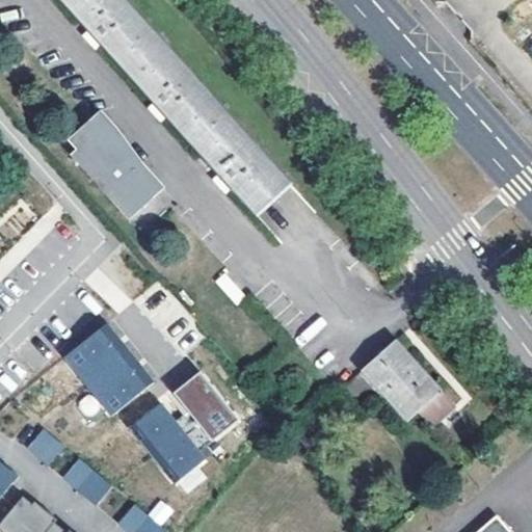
[(294,184),(128,0),(65,0),(258,216),(294,184)]
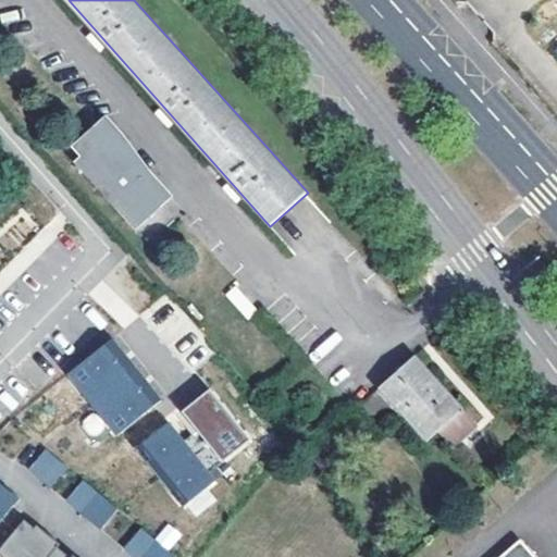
[(109,128),(75,158),(81,164),(114,135),(109,128)]
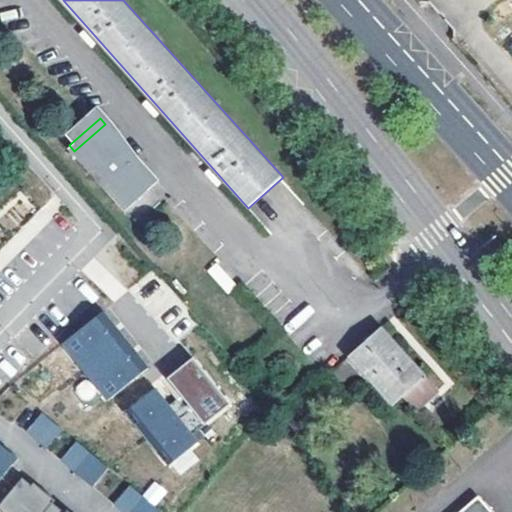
[(139,162),(105,124),(74,151),(124,208),(149,187),(132,168),(139,162)]
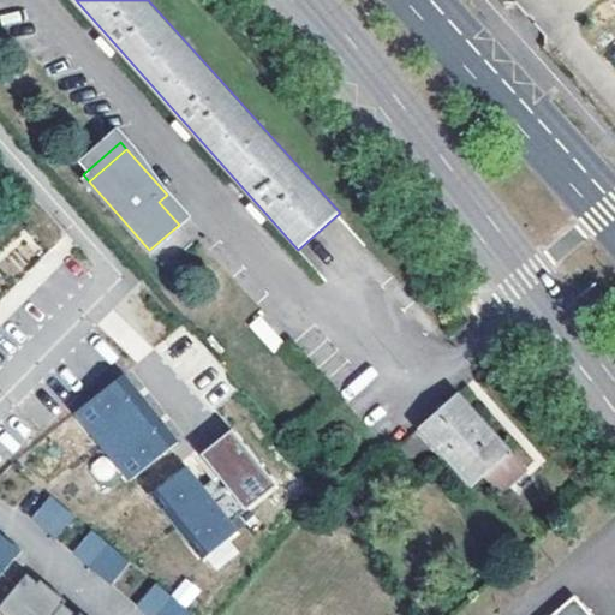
[(186,218),(167,195),(159,202),(179,225),(186,218)]
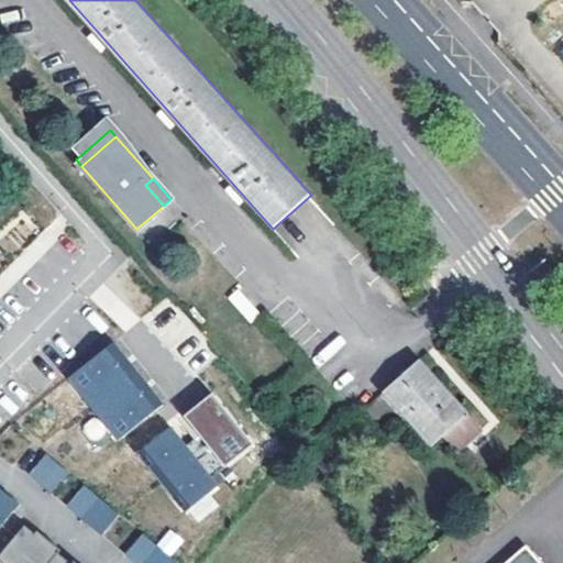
[(162,403),(112,341),(67,377),(117,439),(162,403)]
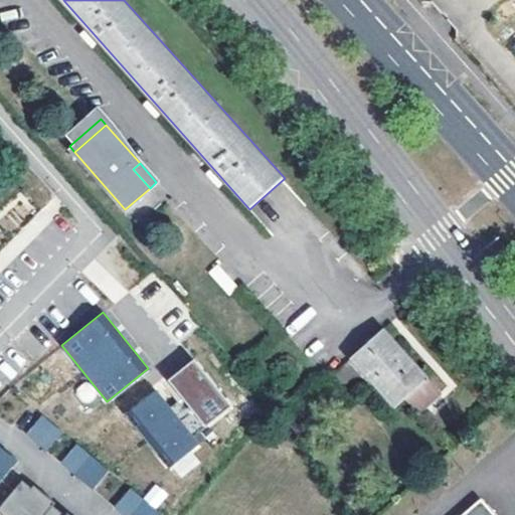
[(426,378),(383,330),(349,360),(392,409),(426,378)]
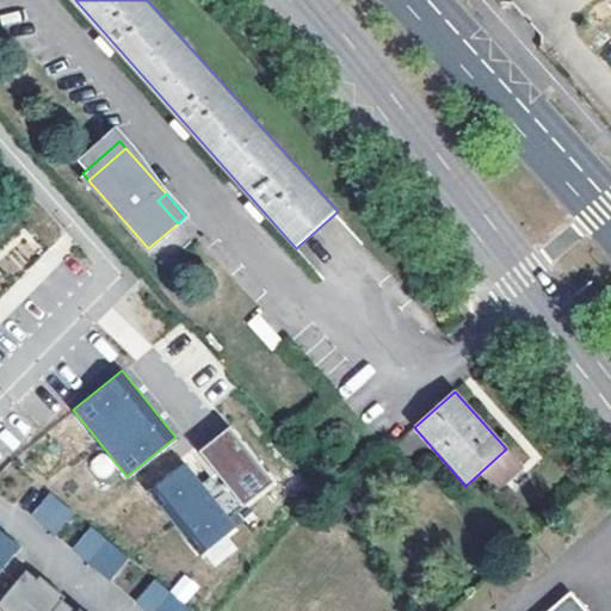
[(275,474),(226,421),(197,449),(215,468),(245,501),(275,474)]
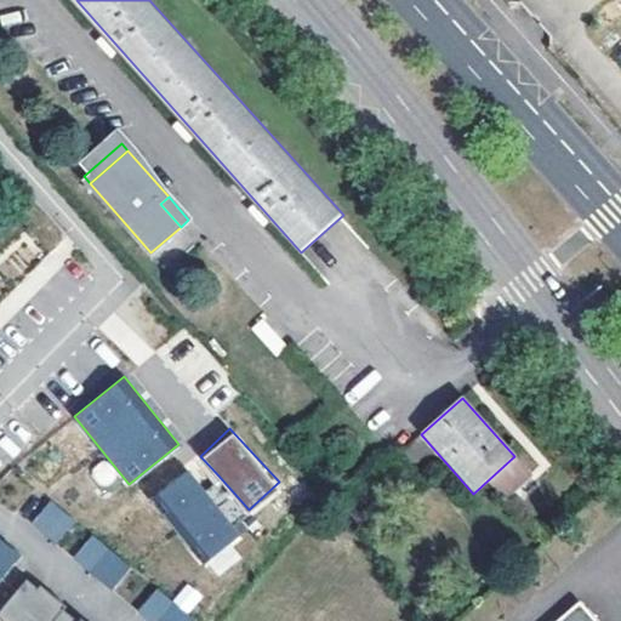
[(204,489),(186,468),(153,499),(209,559),(243,530),(234,522),(204,489)]
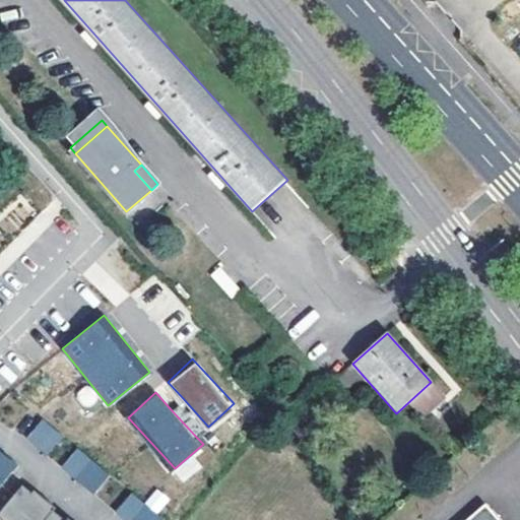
[(196,437),(208,427),(183,398),(171,409),(196,437)]
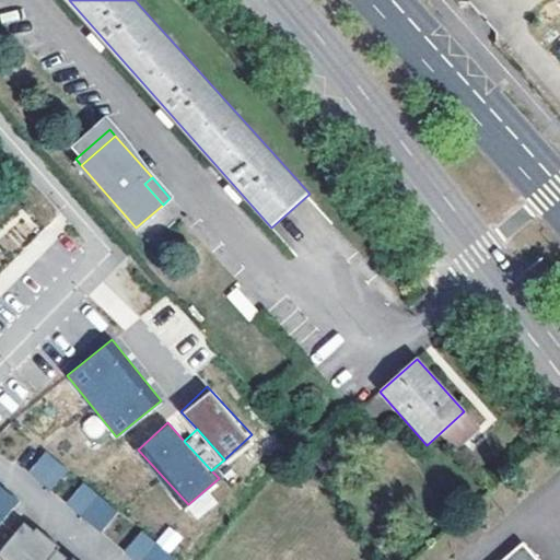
[(59,462),(46,451),(28,471),(42,482),(59,462)]
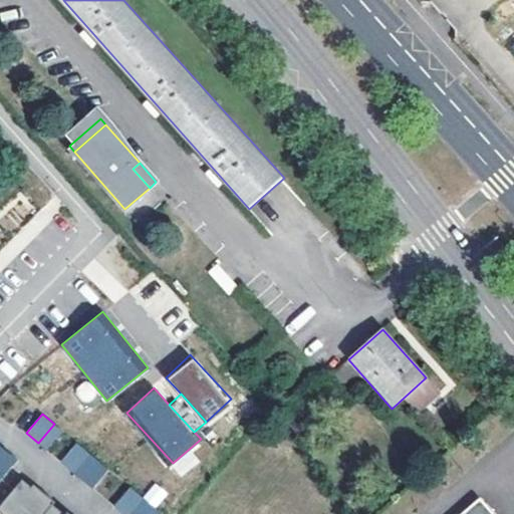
[(62,431),(54,424),(38,443),(46,450),(62,431)]
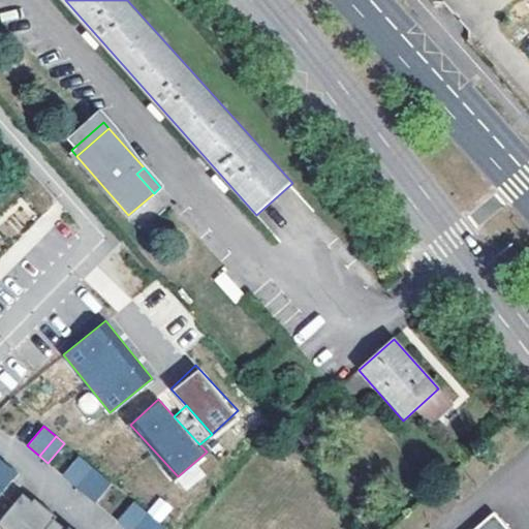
[(91,466),(79,456),(62,475),(74,486),(91,466)]
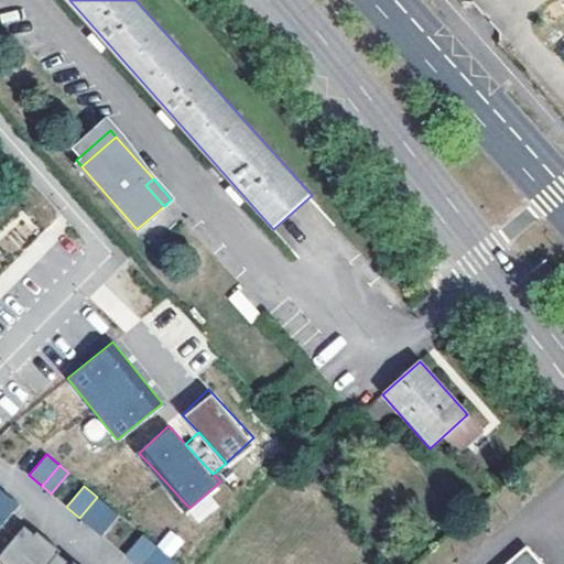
[(0,528),(20,505),(0,488),(0,528)]
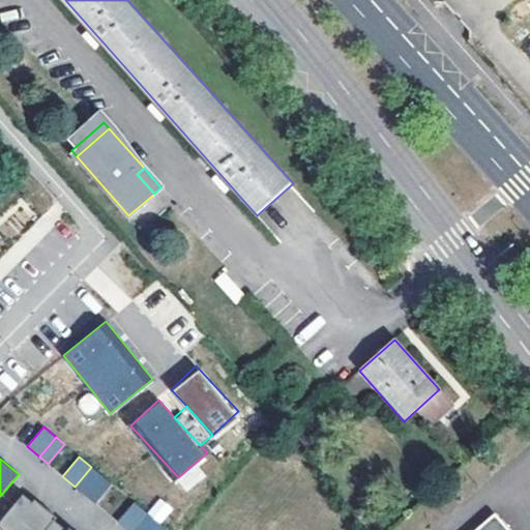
[(99,473),(91,467),(75,487),(83,493),(99,473)]
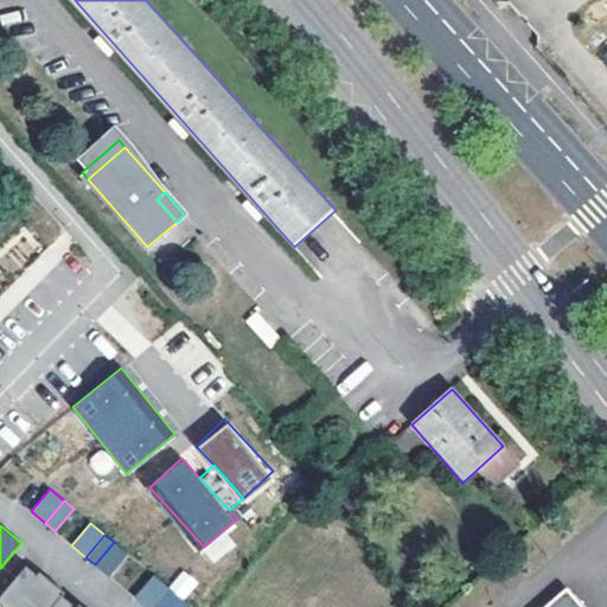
[(128,554),(114,542),(95,564),(109,576),(128,554)]
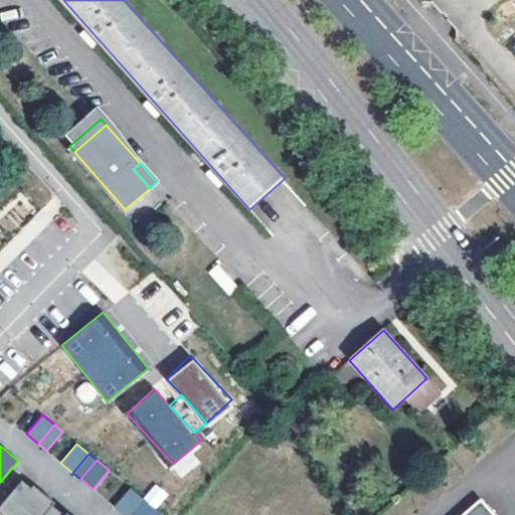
[(0,506),(0,513),(2,514),(43,514),(52,505),(54,502),(40,491),(38,493),(31,487),(22,480),(0,506)]
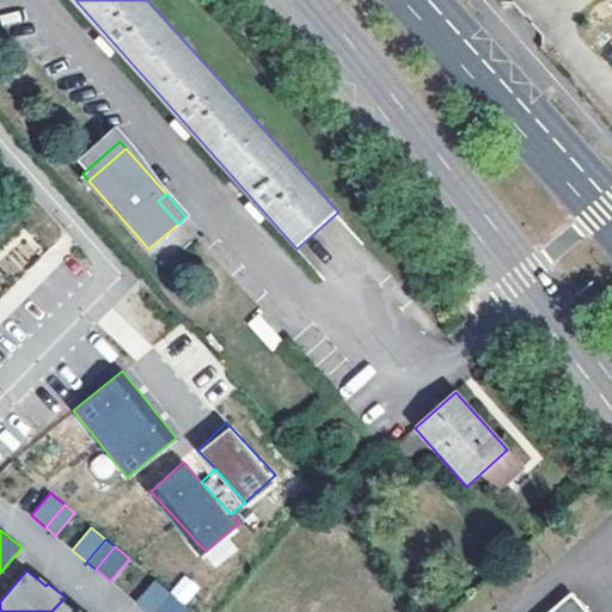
[(37,579),(46,586),(48,583),(40,576),(37,579)]
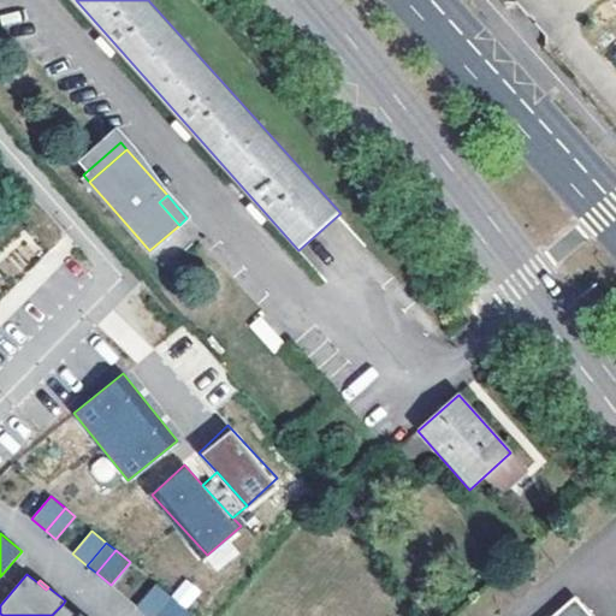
[(153,615),(171,596),(157,584),(137,606),(148,615),(153,615)]
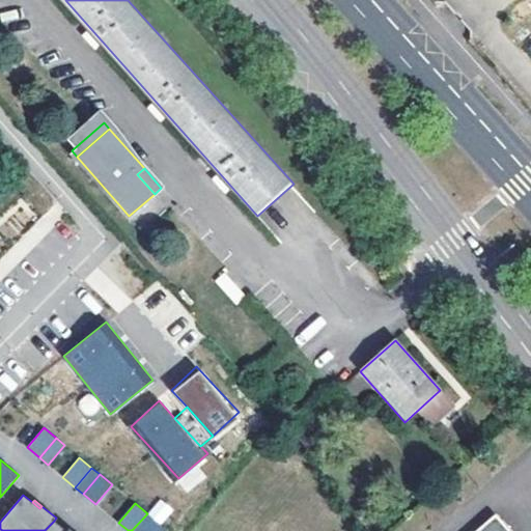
[(145,530),(156,520),(147,513),(132,530),(145,530)]
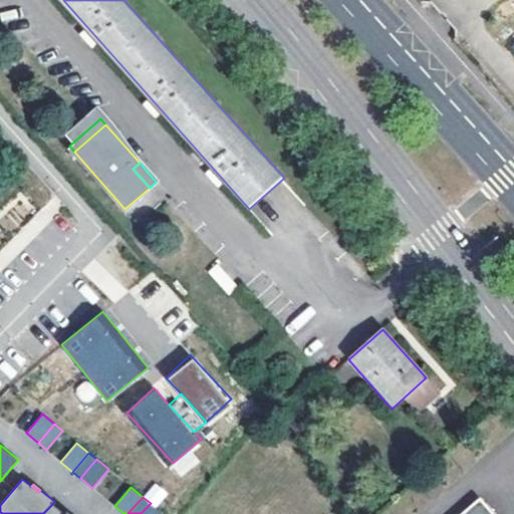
[(493,513),(478,498),(460,513),(493,513)]
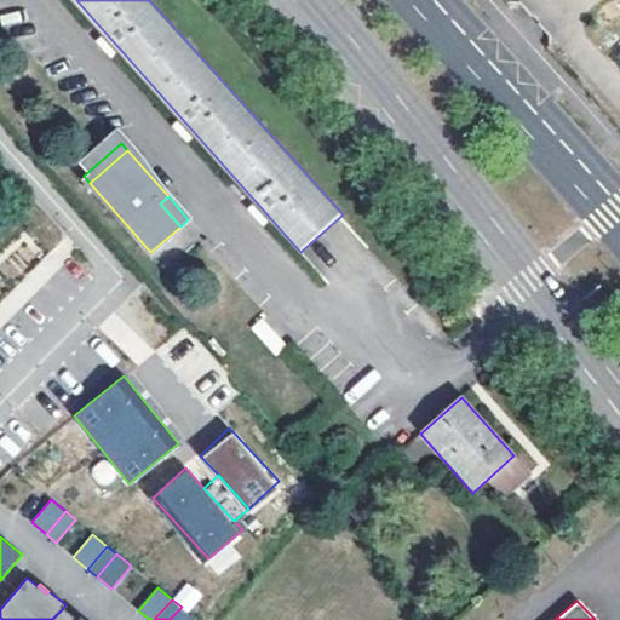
[(194,619),(196,619),(182,607),(170,619),(194,619)]
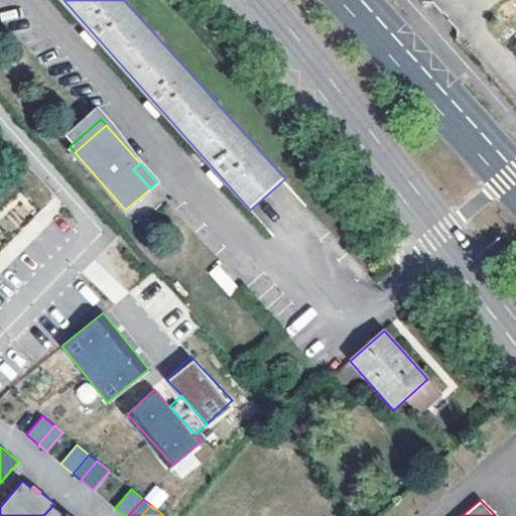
[(65,515),(52,506),(43,515),(65,515)]
